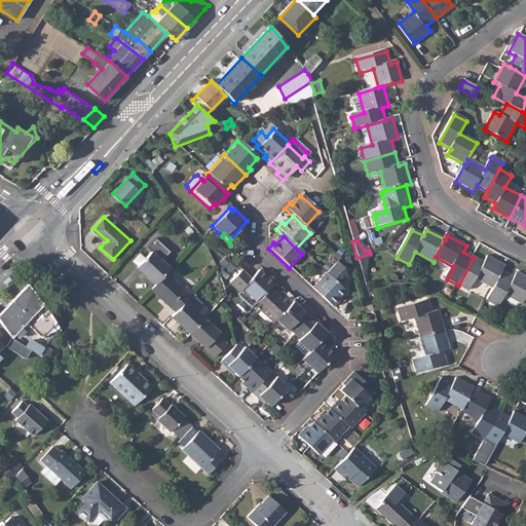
[(138,266),(157,284),(166,273),(173,267),(153,250),(138,266)]
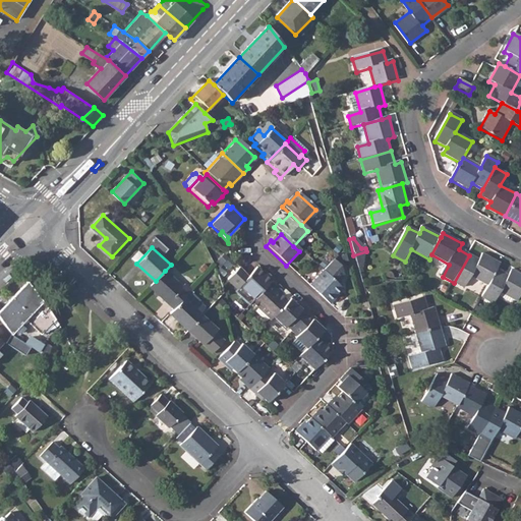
[(353,255),(358,272),(363,270),(364,256),(367,255),(366,251),(353,255)]
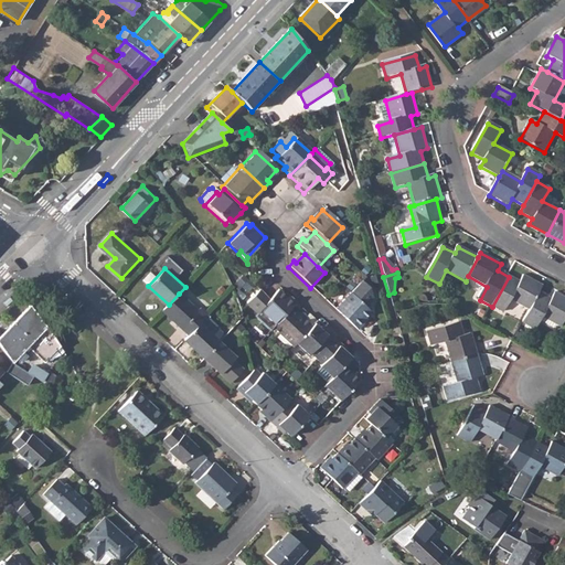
[(513,300),(531,310),(540,294),(544,287),(524,277),(521,284),(509,277),(492,307),(507,313),(513,300)]
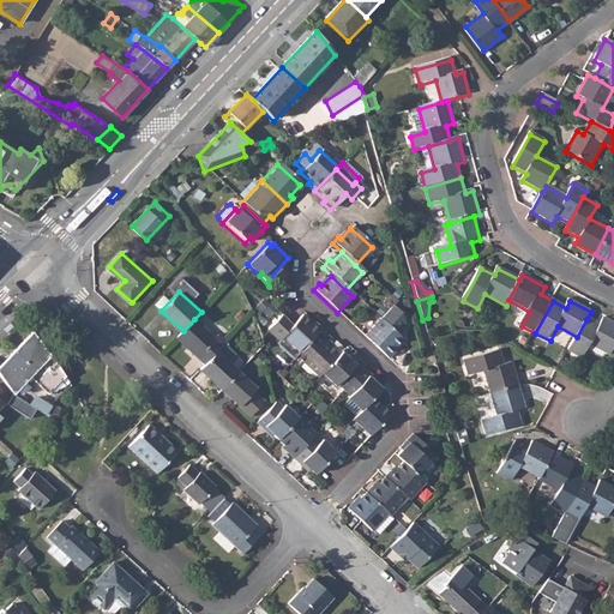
[(362,337),(386,360),(393,351),(392,350),(401,341),(395,336),(403,326),(399,314),(391,307),(362,337)]
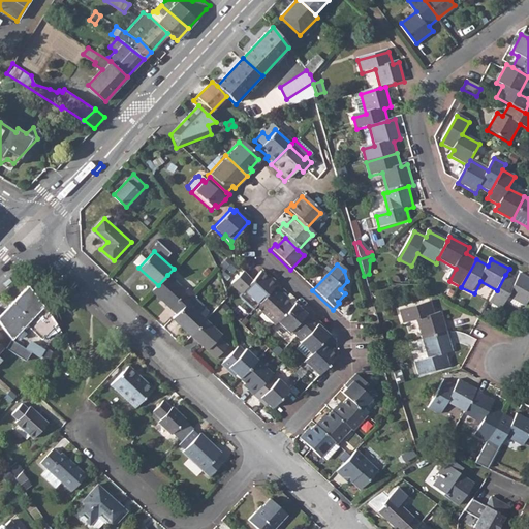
[(258,306),(274,289),(277,286),(271,280),(270,282),(260,274),(252,281),(244,273),(230,286),(240,296),(243,292),(258,306)]
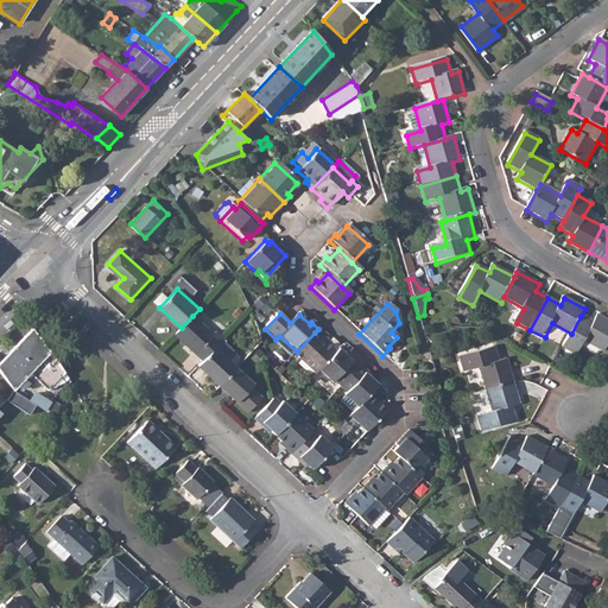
[(176,334),(204,360),(216,348),(223,341),(226,339),(217,330),(213,335),(192,316),(182,328),(176,334)]
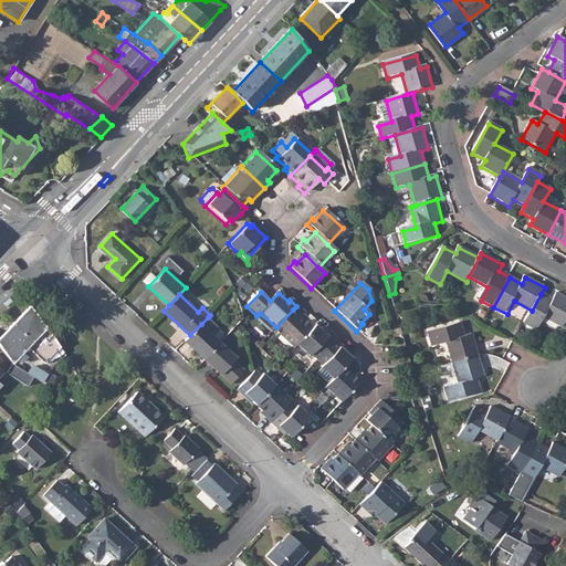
[(554,301),(541,294),(532,311),(525,324),(538,332),(546,318),(565,328),(565,325),(565,299),(558,294),(554,301)]
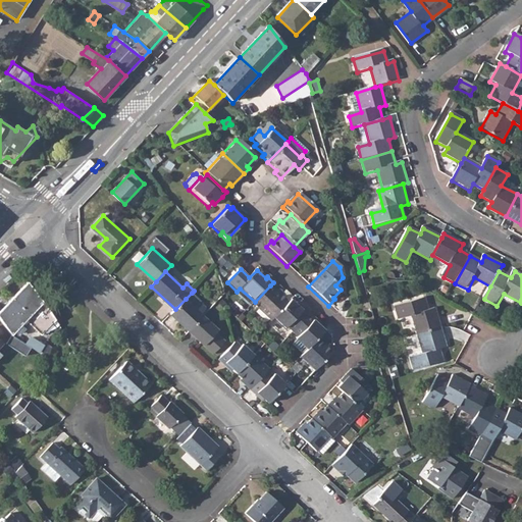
[(29,286),(25,283),(8,302),(8,308),(5,313),(19,326),(25,321),(41,335),(54,322),(29,286)]
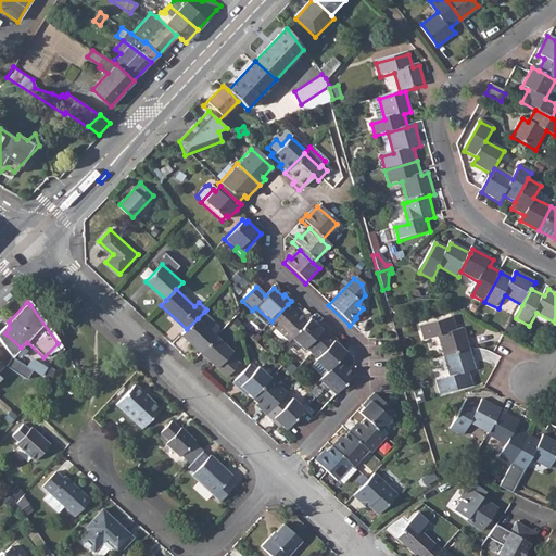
[(268,325),(288,343),(290,340),(306,324),(308,320),(311,319),(303,312),(300,314),(288,304),(272,321),(268,325)]
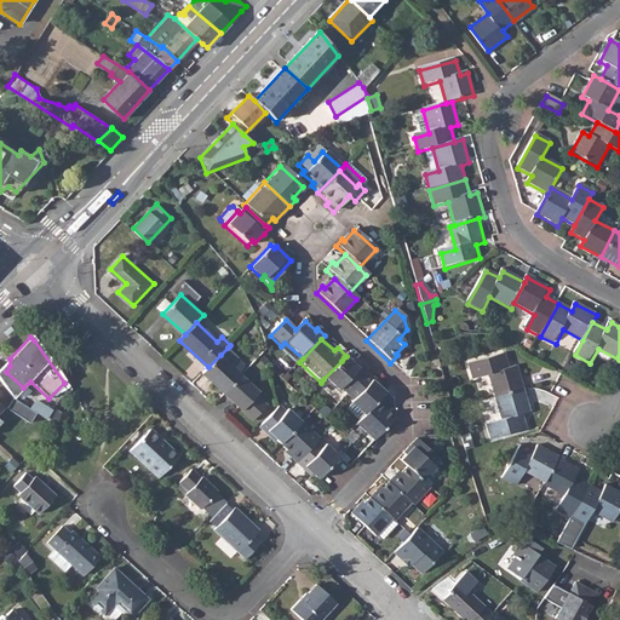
[(246,365),(228,348),(220,355),(234,367),(241,373),(246,369),(246,365)]
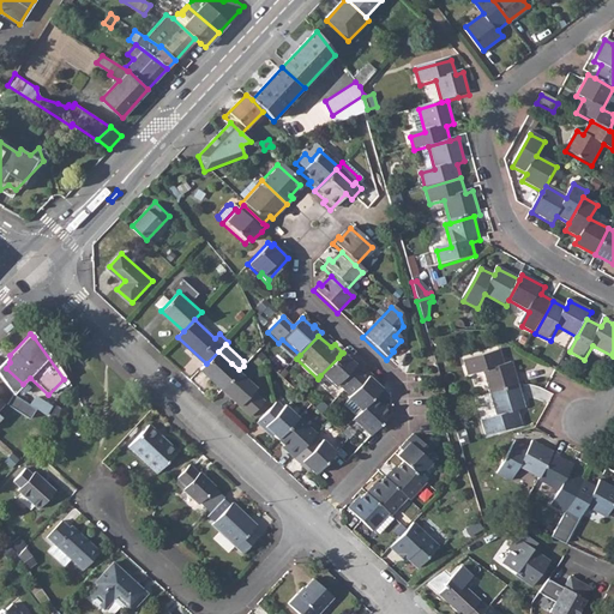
[(239,369),(232,363),(218,351),(206,363),(202,368),(223,390),(224,389),(240,372),(239,369)]
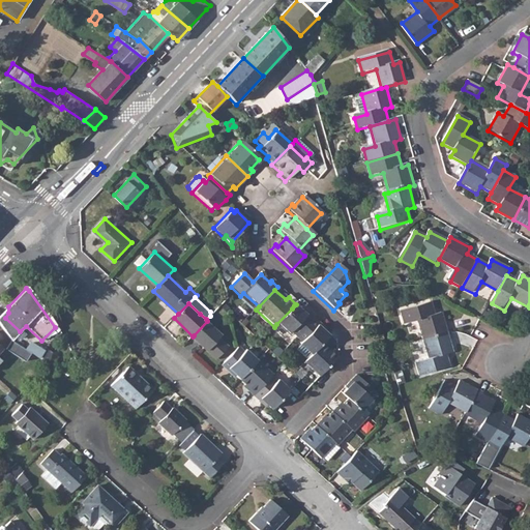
[(417,323),(423,343),(447,335),(441,316),(435,317),(431,304),(400,314),(404,327),(417,323)]
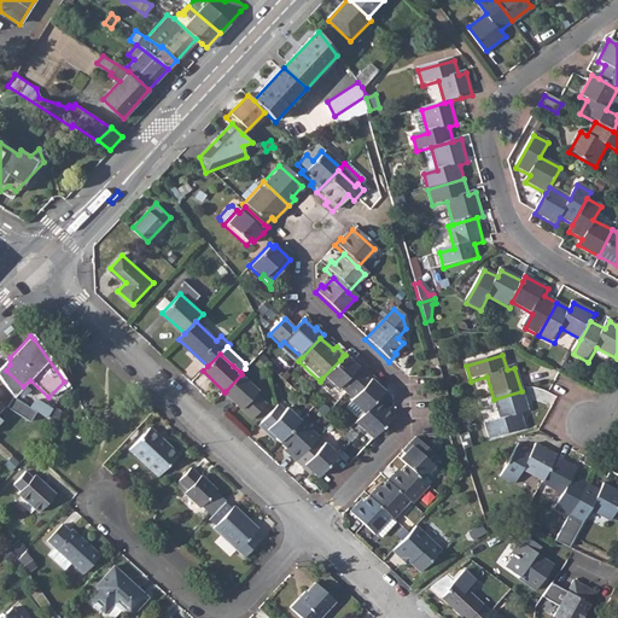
[(340,360),(322,378),(337,391),(338,389),(345,395),(365,373),(351,361),(350,362),(343,356),(340,360)]
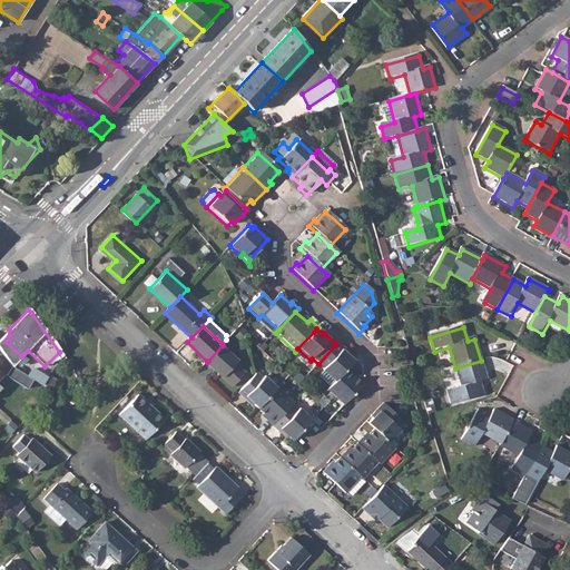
[(322,372),(334,383),(347,369),(353,363),(349,359),(350,357),(336,344),(318,364),(324,370),(322,372)]
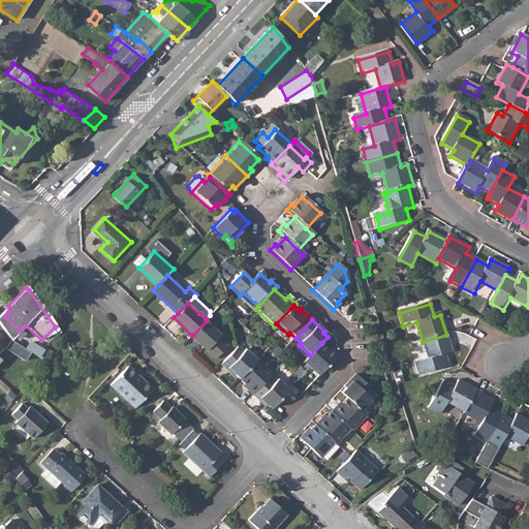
[(222,335),(207,320),(193,335),(192,336),(217,359),(229,346),(219,337),(222,335)]
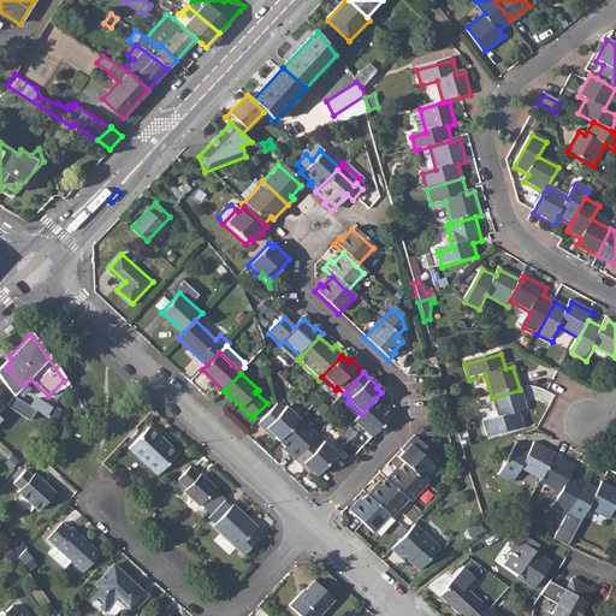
[(483,425),(487,440),(522,430),(519,414),(526,412),(520,390),(492,398),(498,420),(483,425)]
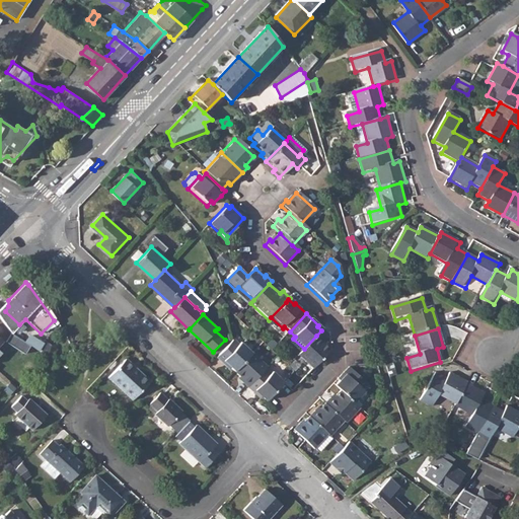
[(52,357),(57,348),(31,331),(26,340),(12,331),(7,341),(26,353),(31,345),(52,357)]
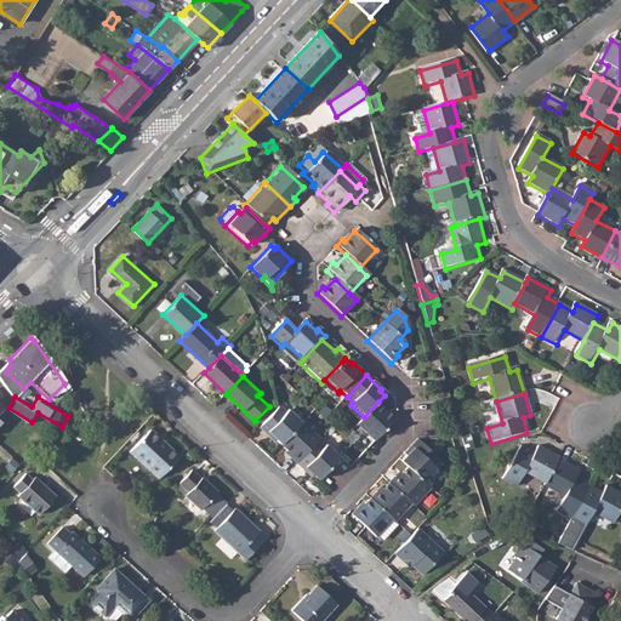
[(355,426),(374,443),(394,421),(385,411),(387,409),(379,402),(364,417),(355,426)]
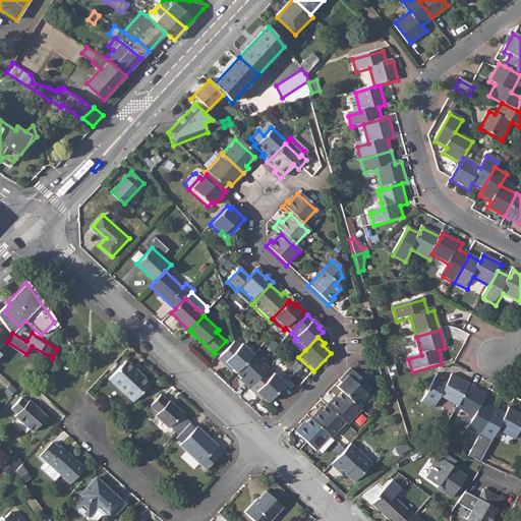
[(232,368),(237,372),(254,354),(243,344),(241,346),(235,341),(219,359),(231,369),(232,368)]
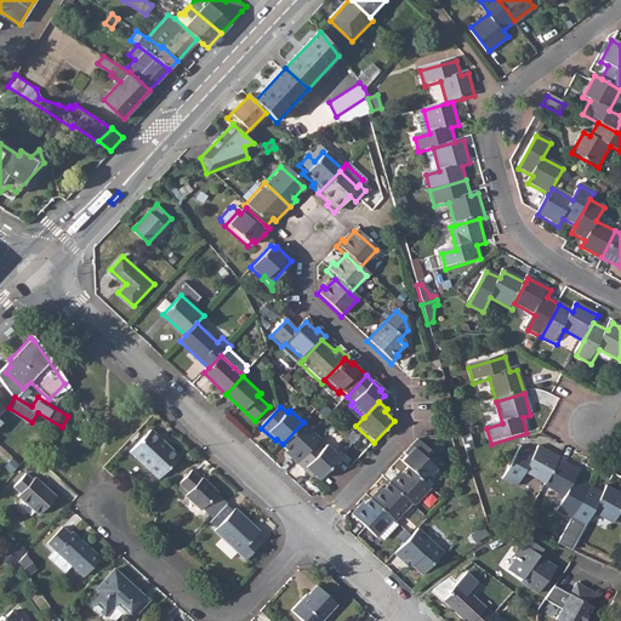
[(291,456),(298,463),(319,442),(322,439),(303,422),(283,444),(294,454),(291,456)]
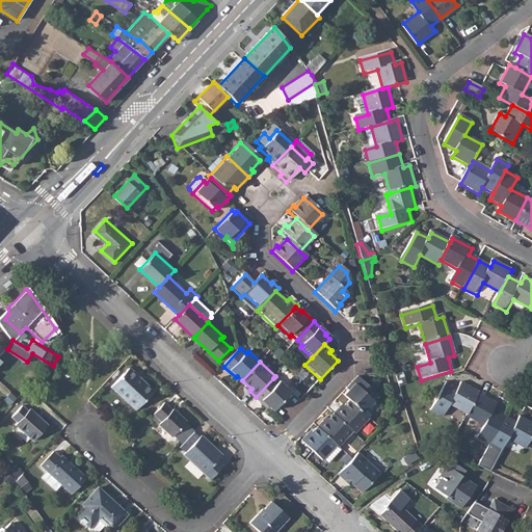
[(110,387),(135,409),(153,391),(128,368),(110,387)]
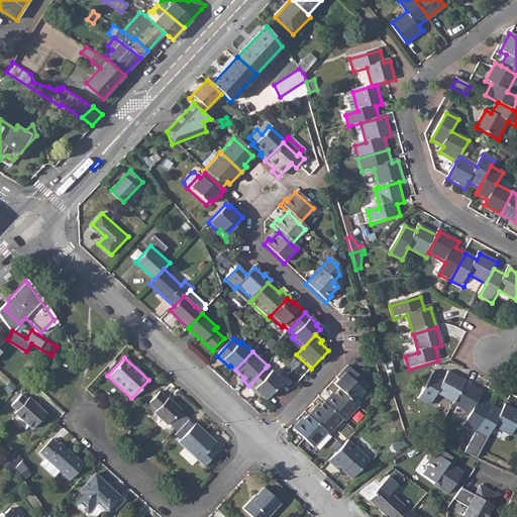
[(339,391),(352,403),(363,392),(360,390),(367,385),(347,367),(336,379),(338,381),(333,386),(339,391)]
